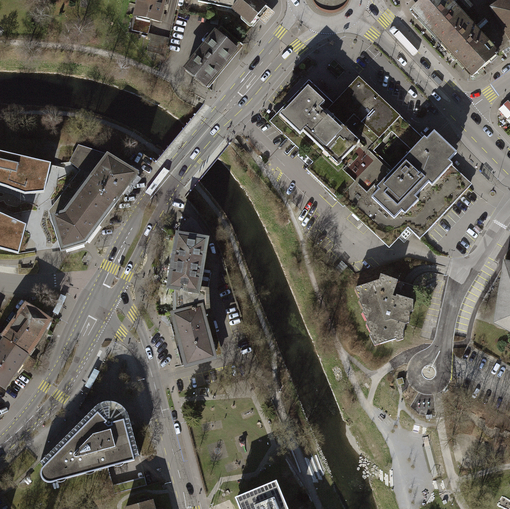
[(145,0),(142,22),(176,27),(181,0),(145,0)]
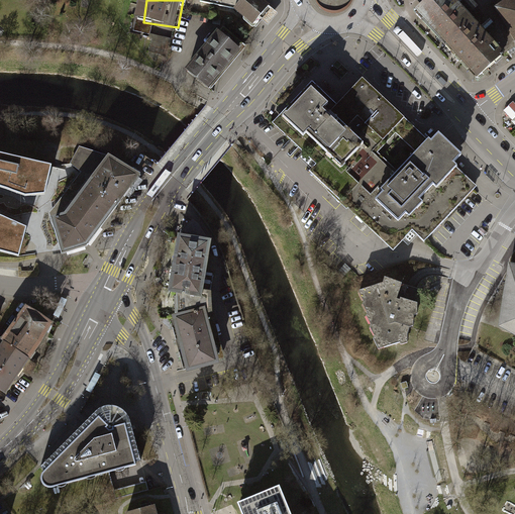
[(223,0),(228,1),(262,30),(276,12),(262,0),(223,0)]
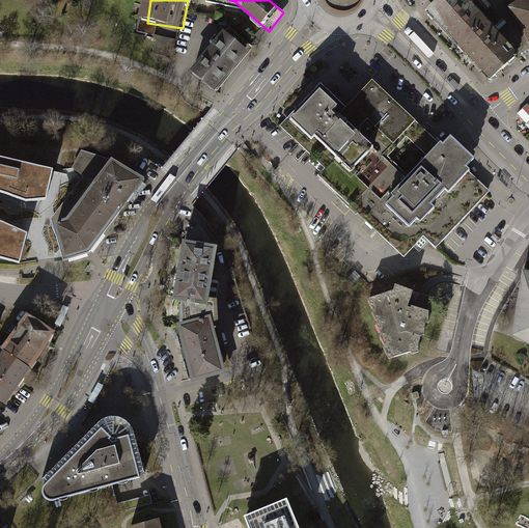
[(444,26),(458,43),(482,21),(464,0),(435,0),(432,3),(432,4),(432,11),(432,12),(444,26)]
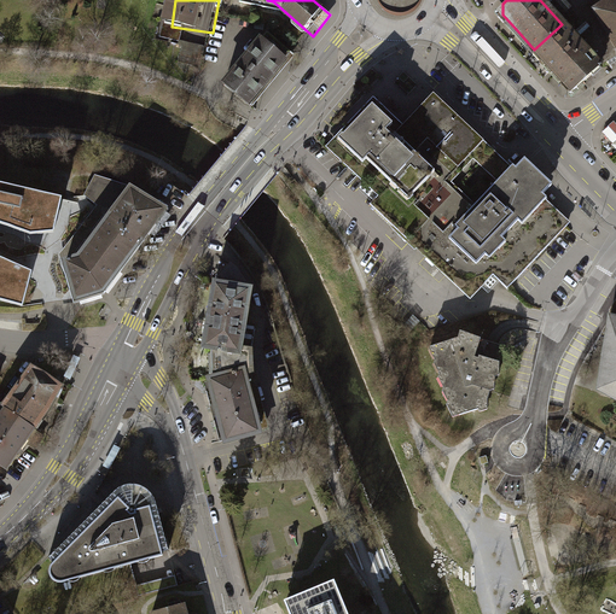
[(540,0),(562,24),(597,63),(598,63),(598,60),(608,54),(615,50),(615,0),(540,0)]
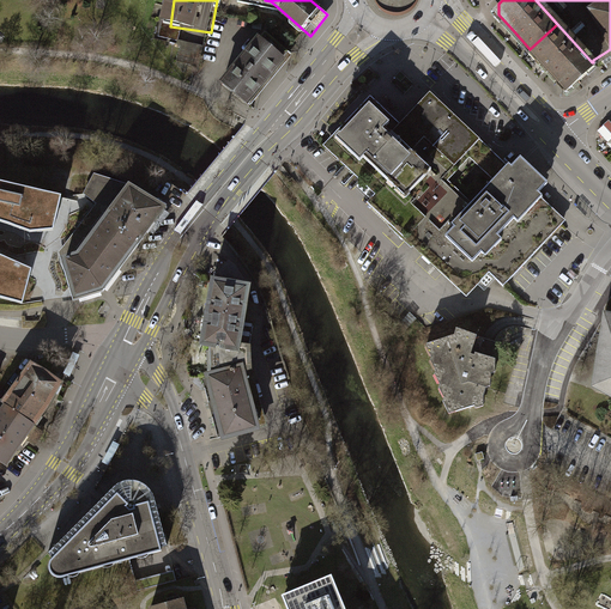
[(530,49),(564,87),(592,62),(557,24),(530,49)]
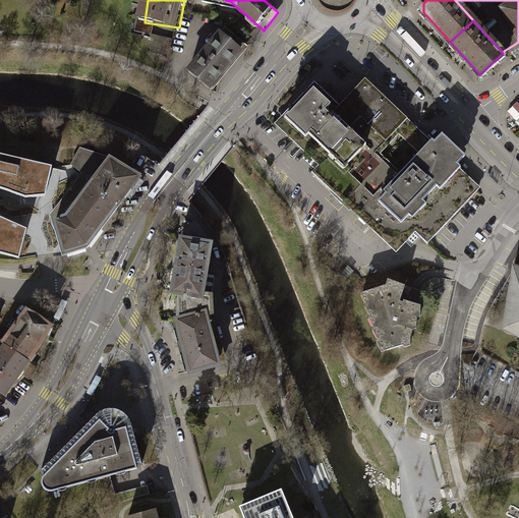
[(227,34),(196,73),(219,91),(249,50),(227,34)]
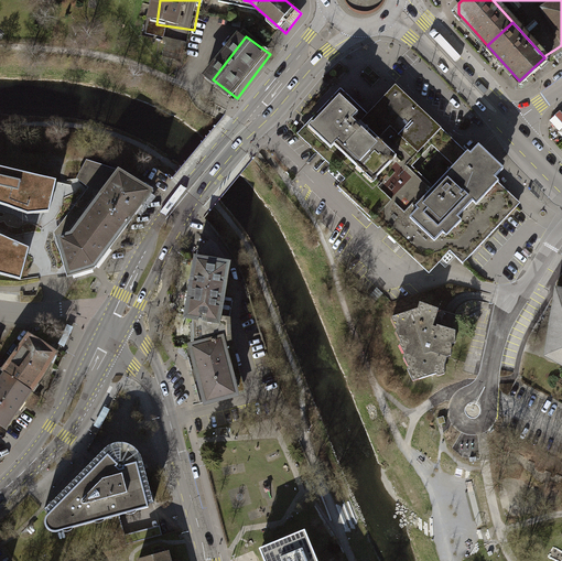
[(332,150),(322,160),(339,177),(335,184),(429,272),(450,249),(464,262),(465,261),(515,208),(521,202),(496,177),(505,169),(482,147),(473,155),(397,85),(364,119),(339,97),(310,129),(332,150)]
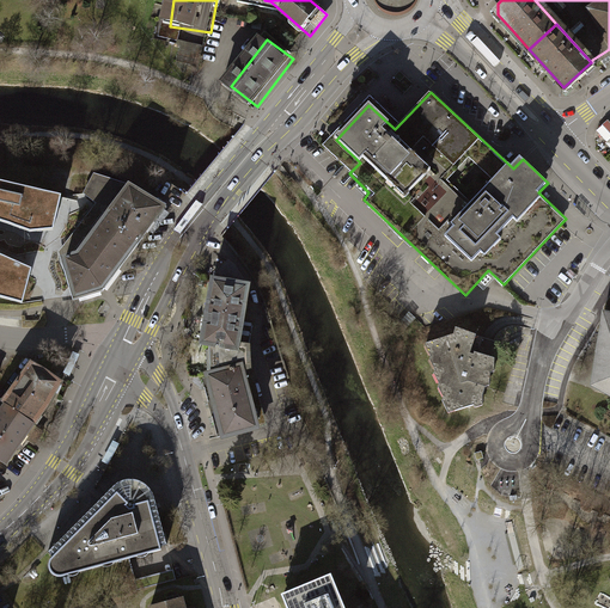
[(0,219),(31,232),(52,229),(60,195),(0,179),(0,219)]
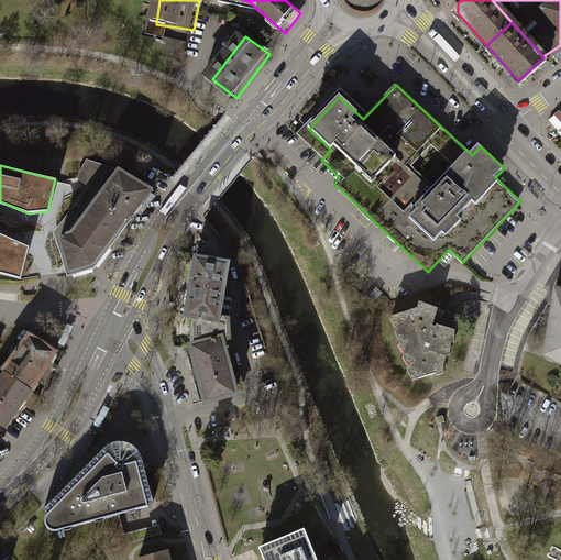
[(58,238),(67,268),(90,262),(138,200),(147,188),(118,169),(72,233),(58,238)]
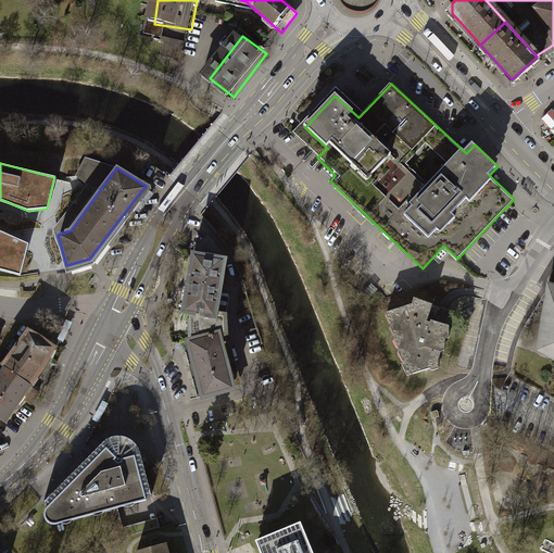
[(0,271),(21,276),(28,246),(0,233),(0,271)]
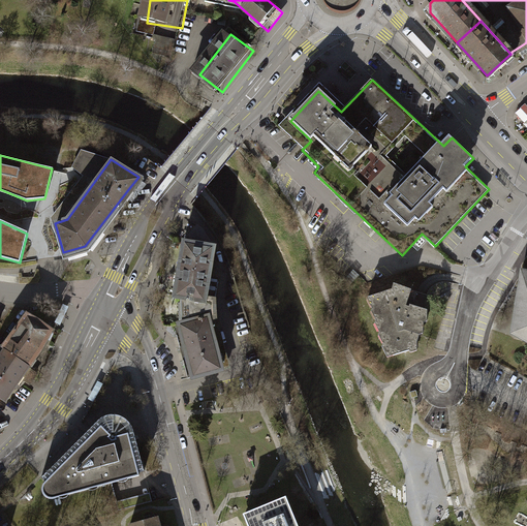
[(180,242),(171,298),(178,299),(199,303),(200,297),(209,246),(180,242)]
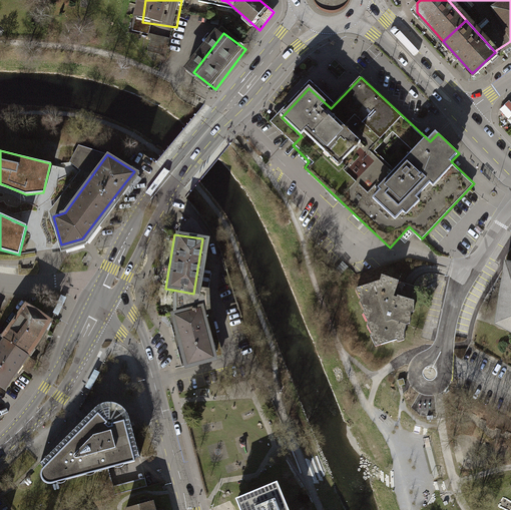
[(510,258),(503,258),(494,310),(510,319),(510,258)]
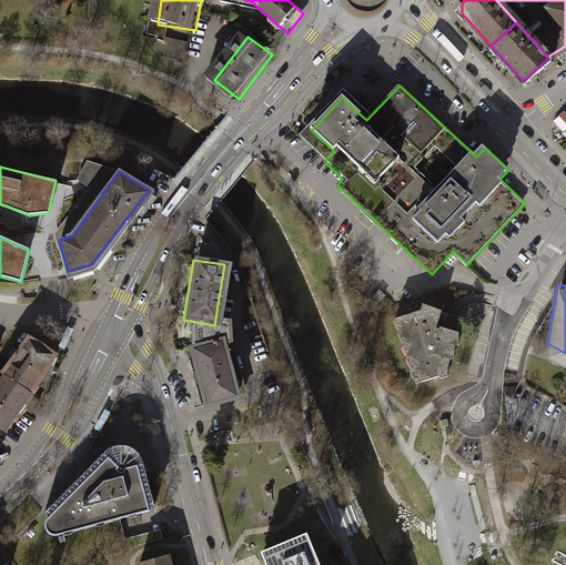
[(414,311),(396,315),(395,324),(406,366),(407,364),(414,391),(447,381),(450,369),(455,366),(460,341),(437,336),(442,314),(441,309),(421,304),(420,312),(414,311)]
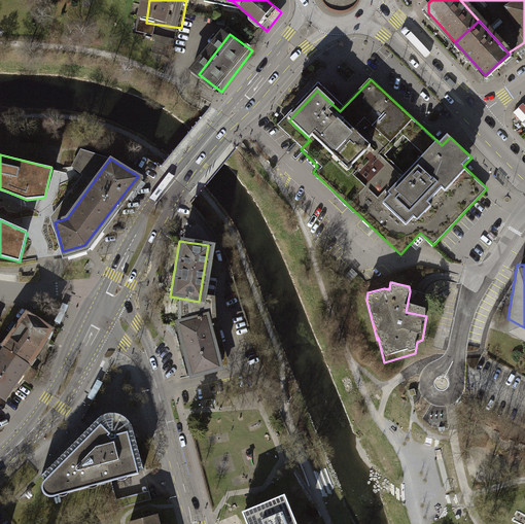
[(177,298),(178,321),(204,314),(205,319),(211,317),(210,298),(200,295),(199,302),(177,298)]
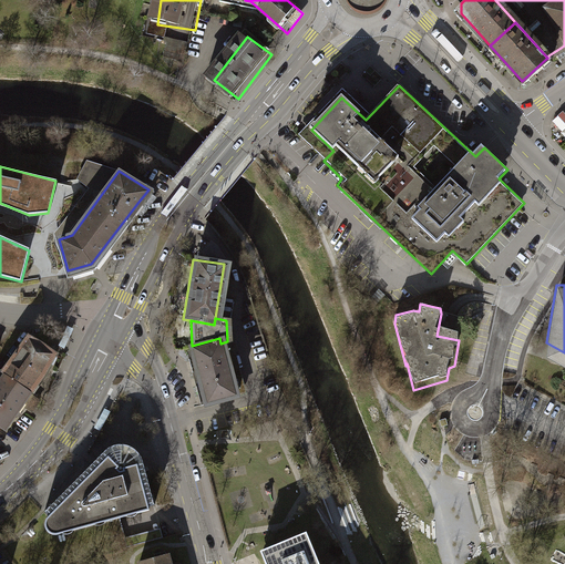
[(438,335),(458,338),(459,330),(439,326),(438,335)]
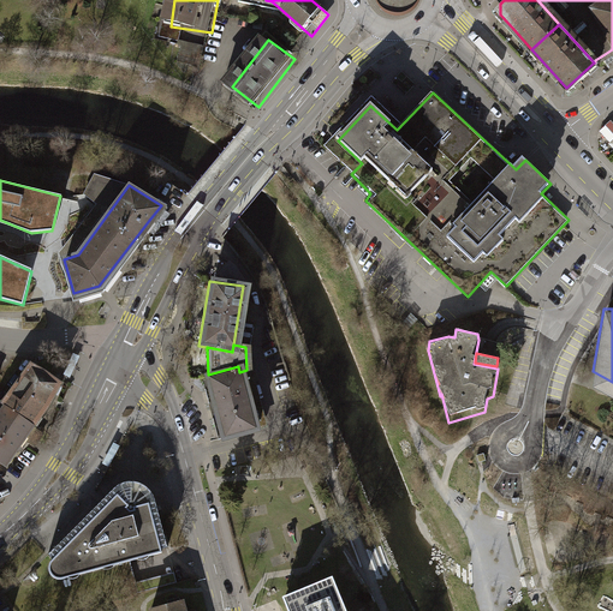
[(33,364),(0,412),(0,455),(12,463),(64,384),(33,364)]
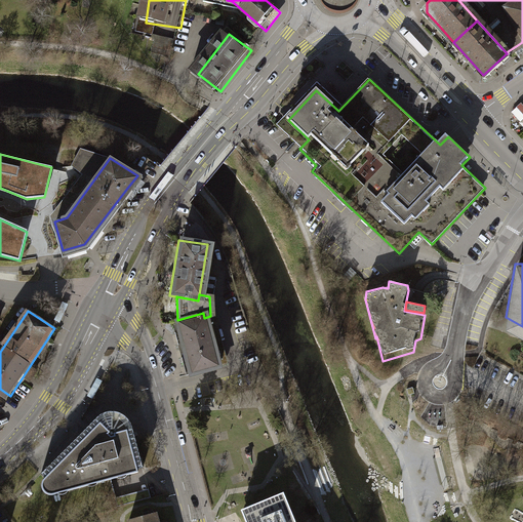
[(173,321),(187,374),(217,367),(204,318),(203,313),(177,320),(173,321)]
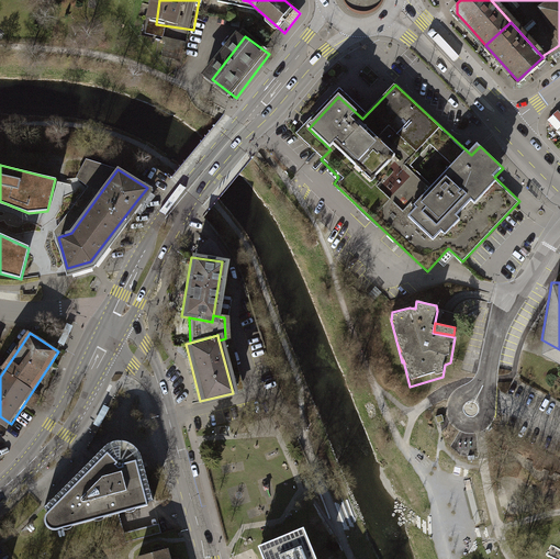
[(147,503),(133,447),(130,443),(124,440),(118,439),(108,442),(44,504),(48,510),(43,515),(46,524),(53,527),(147,503)]
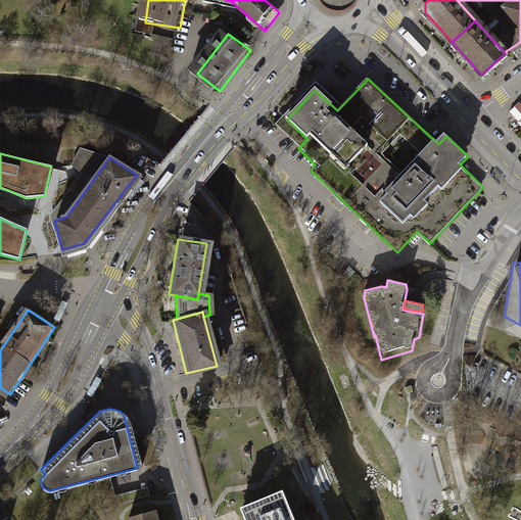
[(292,519),(281,490),(239,508),(243,519),(292,519)]
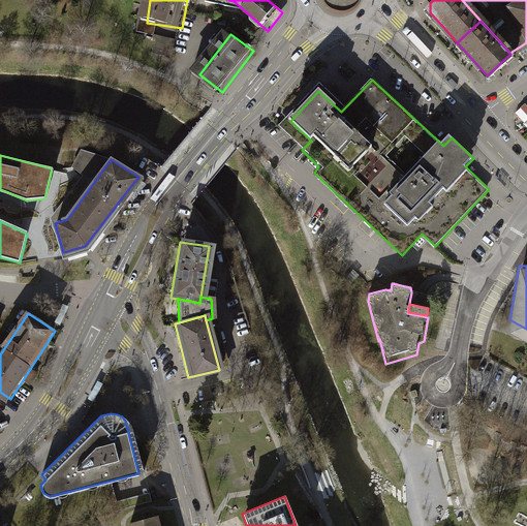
[(161,525),(158,515),(126,523),(126,525),(161,525)]
